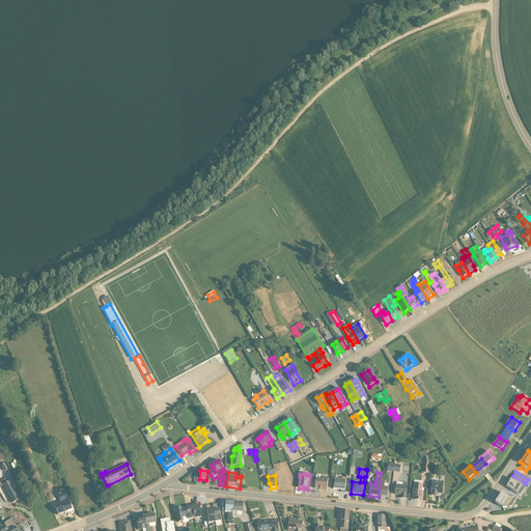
[(315,488),(319,490),(319,491),(327,492),(328,478),(320,477),(320,476),(320,475),(317,475),(316,476),(315,488)]
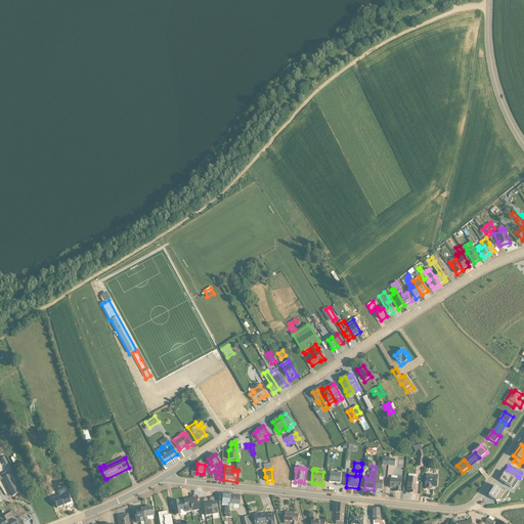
[(503,476),(499,480),(513,489),(518,482),(517,482),(517,481),(515,480),(517,476),(507,470),(505,473),(503,476)]
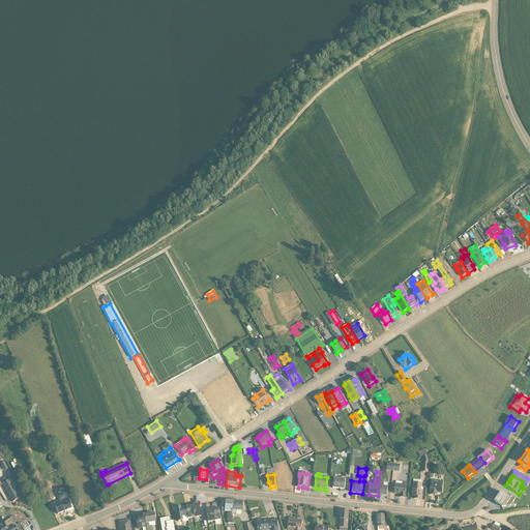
[(12,502),(22,498),(20,494),(18,495),(9,480),(7,477),(1,480),(3,483),(2,484),(12,502)]
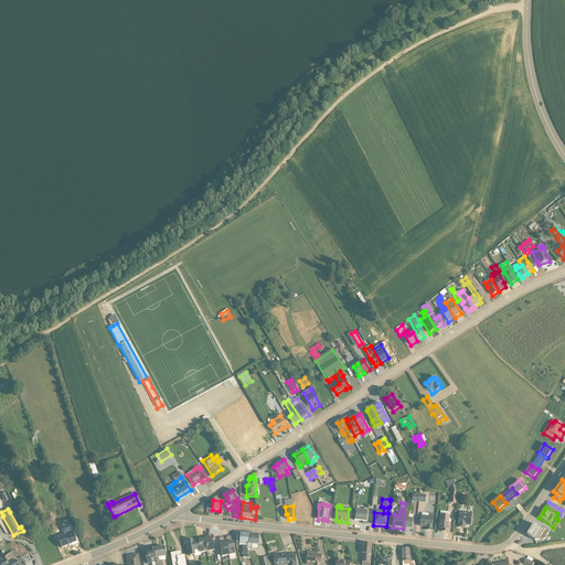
[(355,521),(363,522),(362,524),(366,524),(369,509),(364,509),(363,511),(356,510),(355,521)]
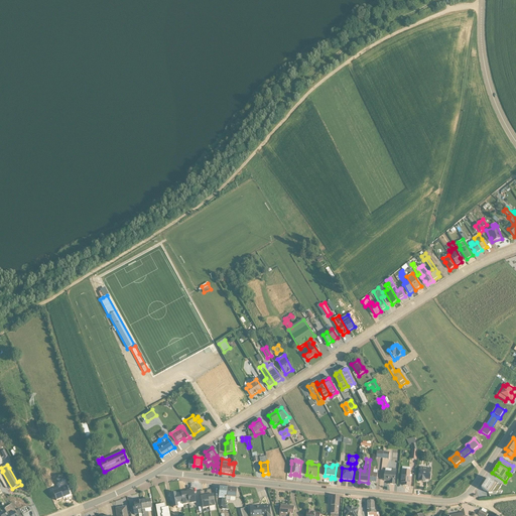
[(374,468),(369,467),(369,468),(368,483),(376,484),(378,471),(374,470),(374,468)]
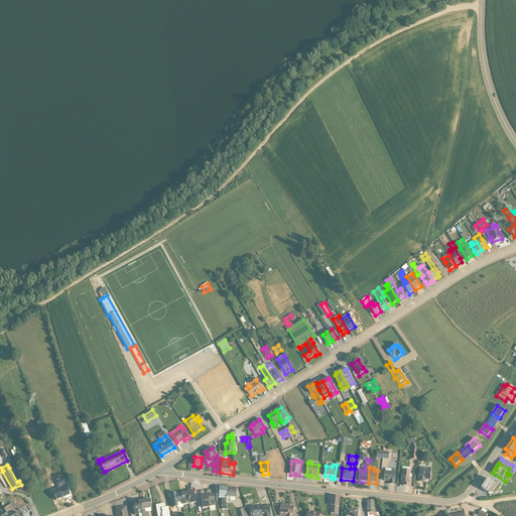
[(410,468),(402,467),(400,483),(402,484),(402,486),(410,487),(411,478),(410,478),(410,472),(409,471),(410,468)]
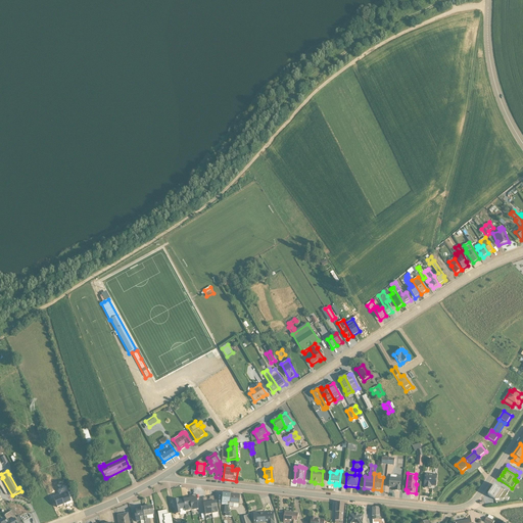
[(425,486),(424,488),(431,489),(431,486),(436,487),(437,475),(425,474),(424,485),(425,486)]
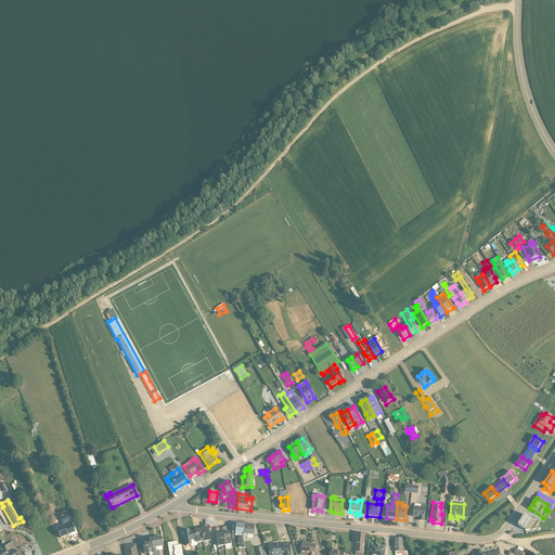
[(422,505),(414,504),(414,507),(413,518),(416,518),(416,521),(425,523),(426,505),(422,505)]
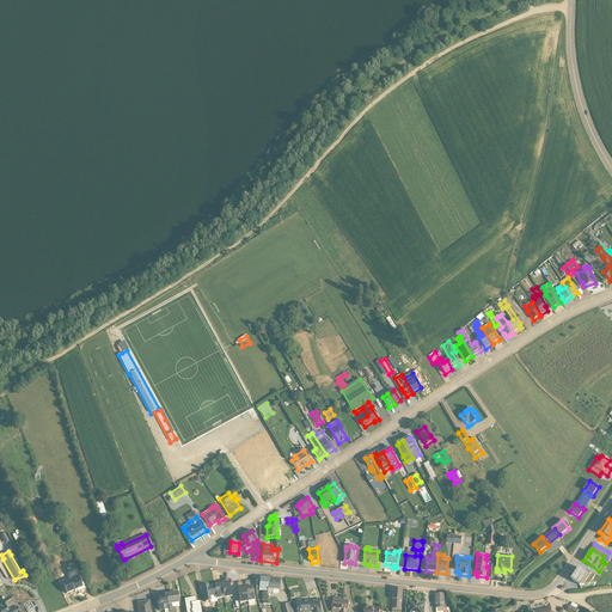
[(577,570),(570,580),(580,586),(589,585),(593,579),(582,570),(579,568),(577,570)]
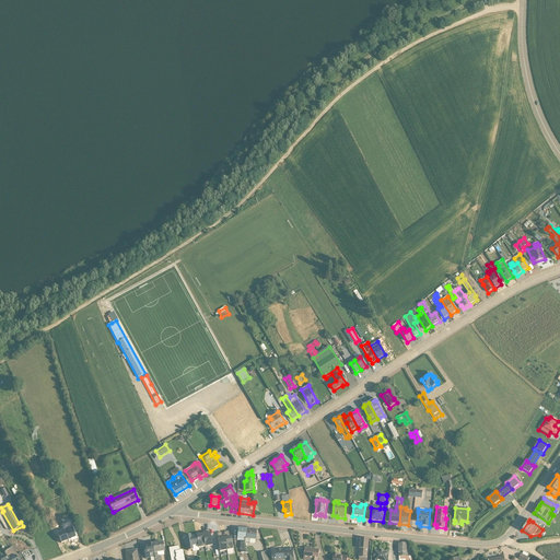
[(68,540),(76,538),(70,523),(62,525),(65,532),(68,540)]
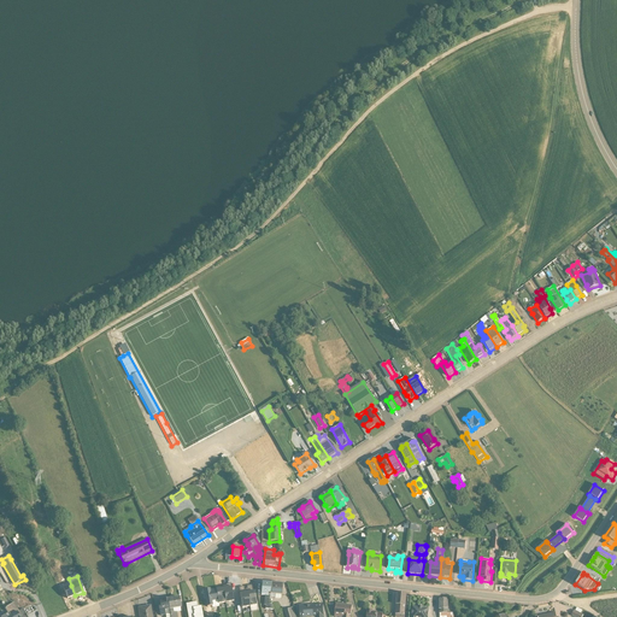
[(265,606),(265,610),(272,610),(269,601),(271,583),(262,582),(260,595),(264,597),(264,606),(265,606)]
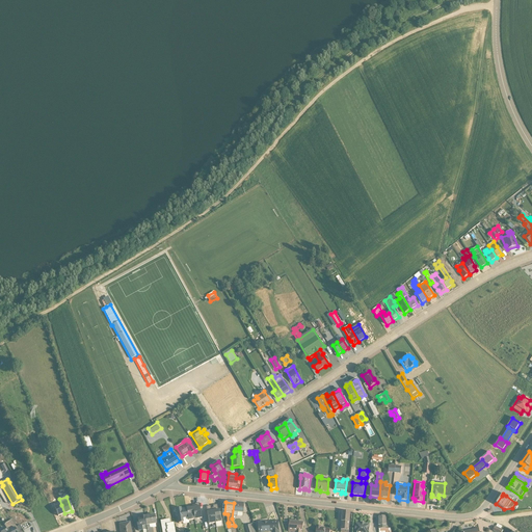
[(234,503),(233,515),(242,516),(242,513),(243,504),(234,503)]
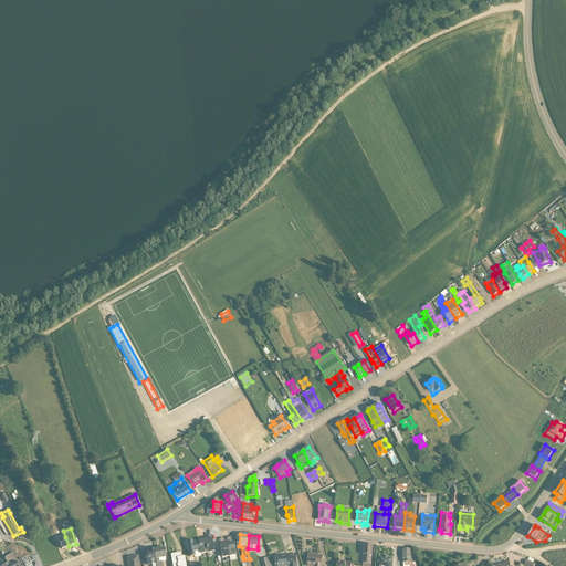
[(211,536),(208,536),(208,537),(205,538),(205,541),(203,542),(202,541),(198,542),(200,554),(213,552),(211,536)]
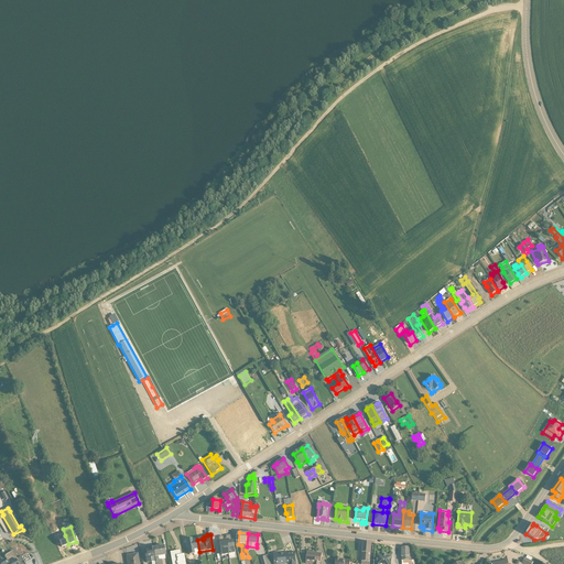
[(65,535),(57,539),(61,548),(68,544),(65,535)]
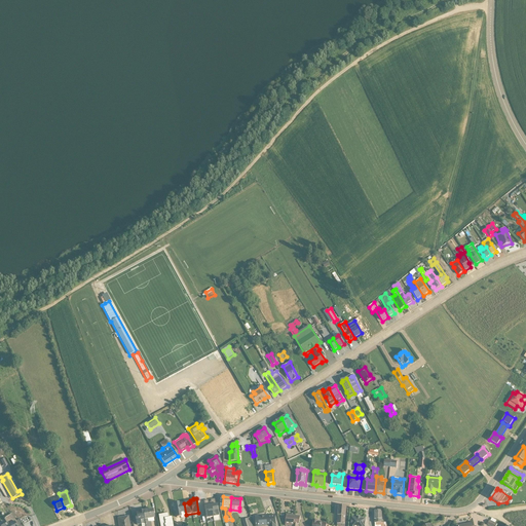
[(208,500),(203,501),(204,506),(203,506),(205,519),(212,518),(213,518),(214,522),(218,521),(216,504),(215,504),(214,499),(210,500),(211,502),(210,502),(210,503),(209,503),(208,500)]
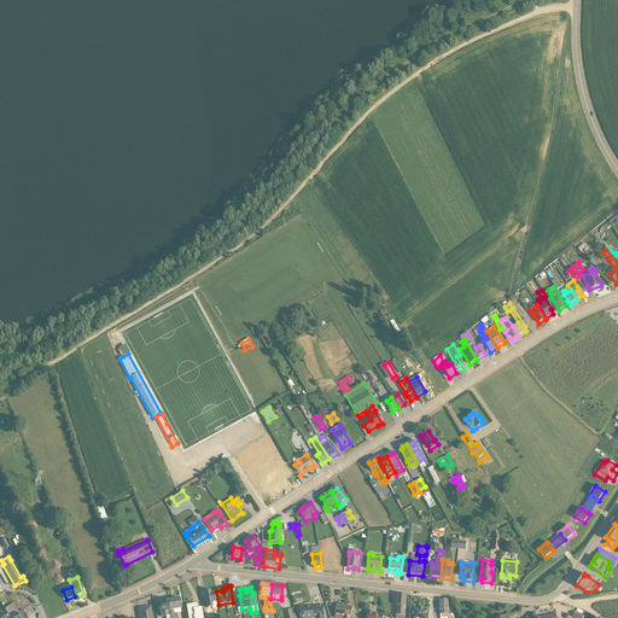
[(209,590),(204,592),(207,608),(211,608),(211,610),(219,608),(216,592),(210,593),(209,590)]
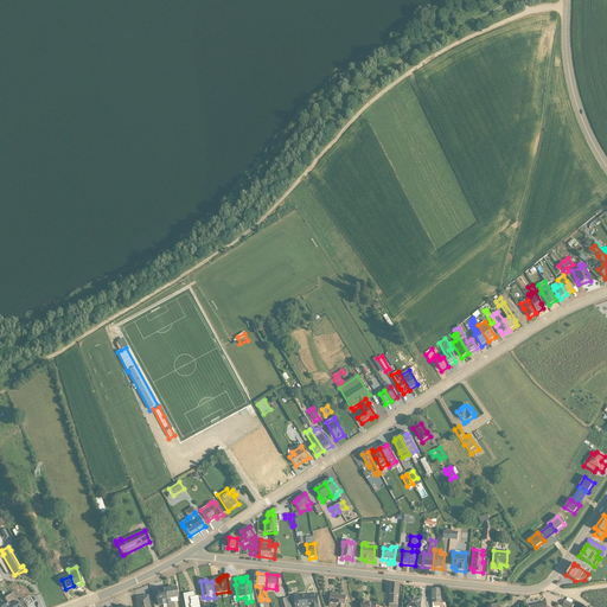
[(393,585),(390,585),(389,595),(388,605),(389,605),(388,606),(397,606),(398,606),(398,596),(400,585),(393,585)]
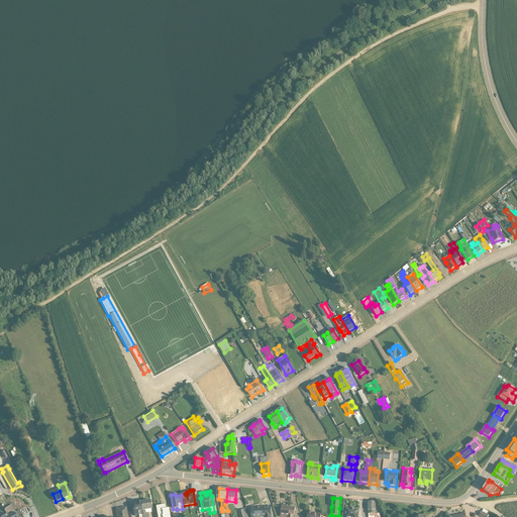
[(136,503),(136,501),(132,502),(133,507),(132,507),(133,516),(142,515),(140,502),(136,503)]
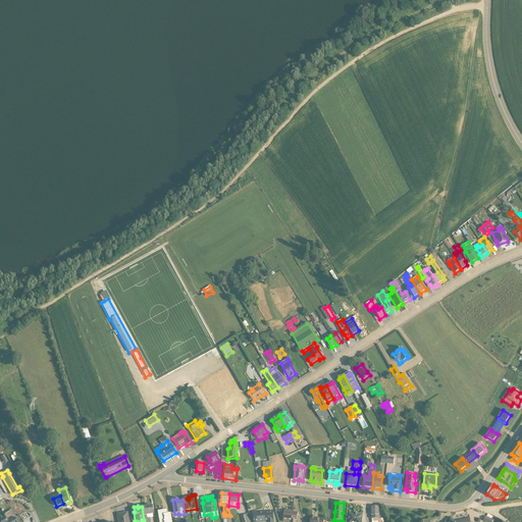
[(153,515),(152,506),(147,506),(142,507),(144,521),(149,521),(149,518),(153,518),(152,515),(153,515)]
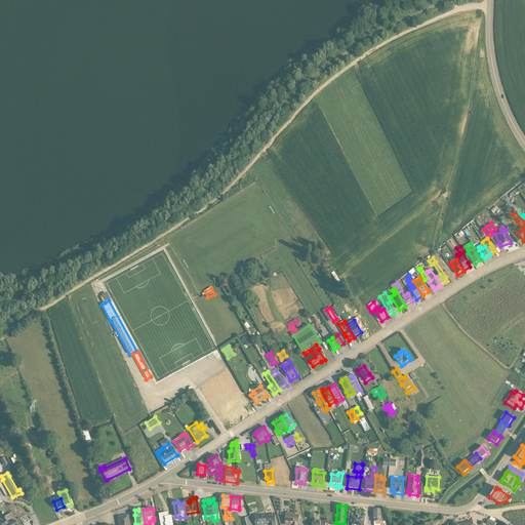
[(373,524),(386,524),(385,522),(381,522),(380,519),(381,519),(380,510),(373,510),(373,522),(374,523),(373,524)]
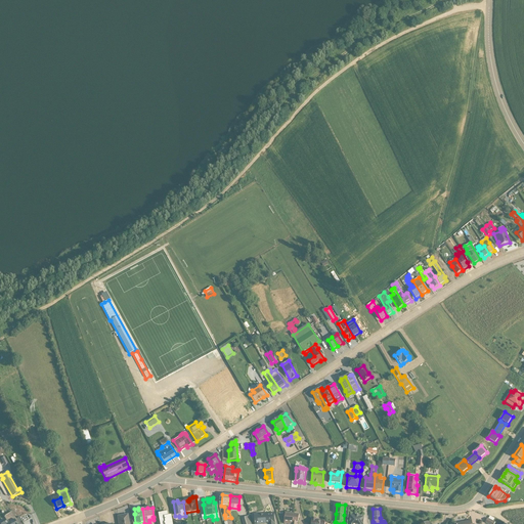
[(23,523),(19,518),(15,520),(11,512),(3,517),(4,518),(7,523),(23,523)]
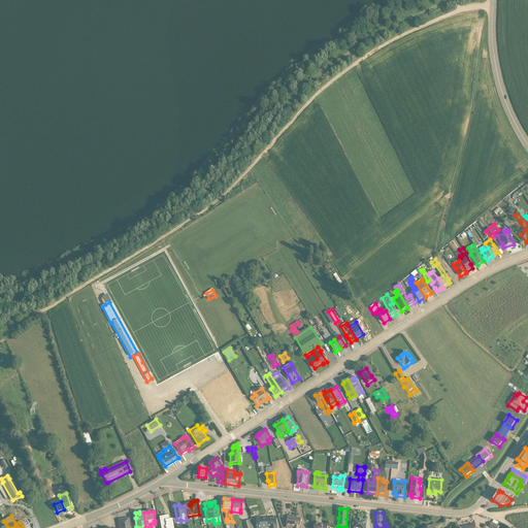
[(168,520),(168,516),(159,518),(160,527),(173,527),(172,520),(168,520)]
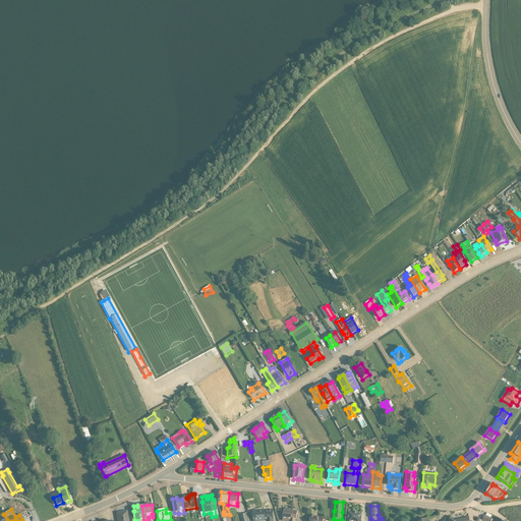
[(273,520),(273,510),(252,512),(252,520),(273,520)]
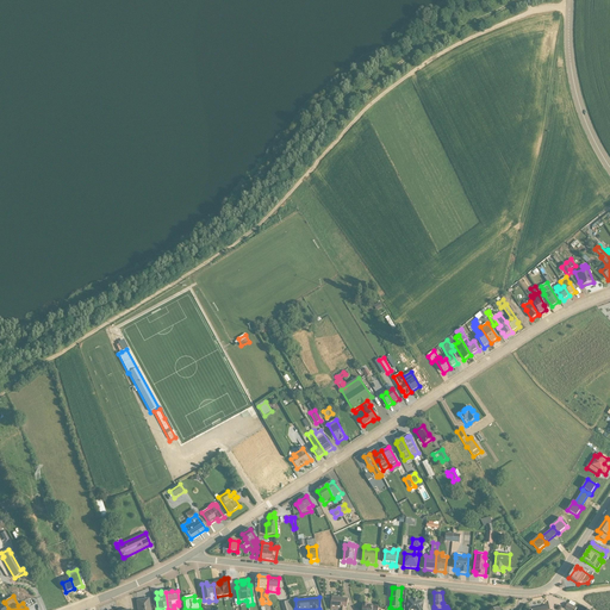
[(346,609),(348,599),(332,597),(330,609),(346,609)]
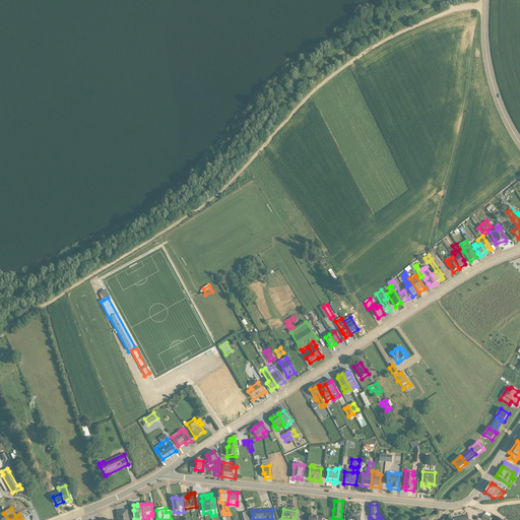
[(128,519),(127,511),(116,513),(117,519),(128,519)]
